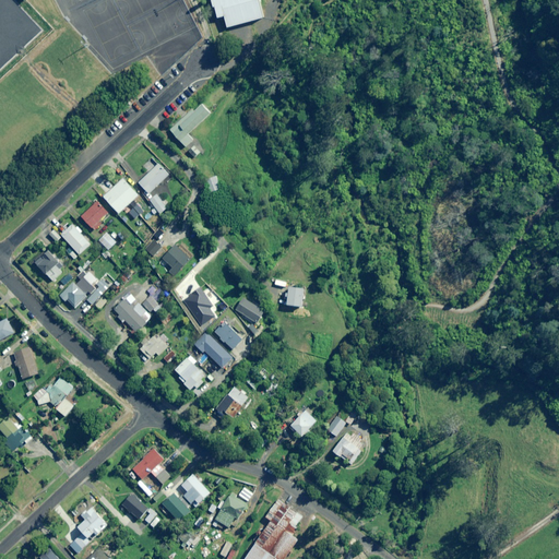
[(209,0),(214,20),(221,19),(224,32),(259,23),(253,0),(209,0)]
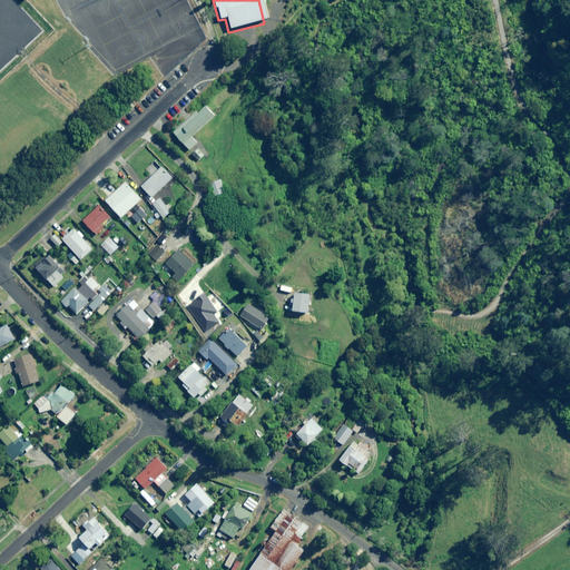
[(186,118),(172,131),(174,133),(189,150),(198,143),(193,137),(216,115),(207,106),(198,115),(196,112),(187,120),(186,118)]
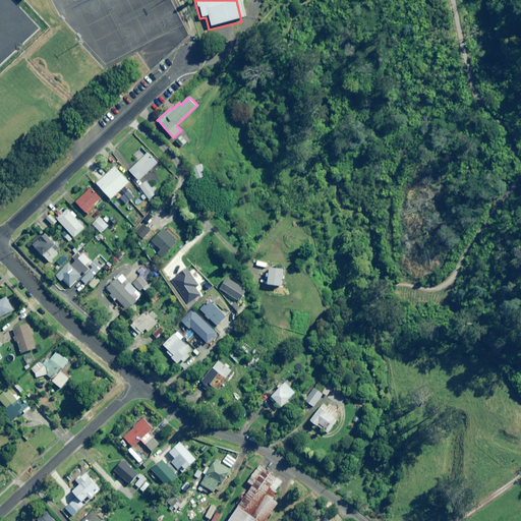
[(187,142),(182,136),(176,141),(182,148),(187,142)]
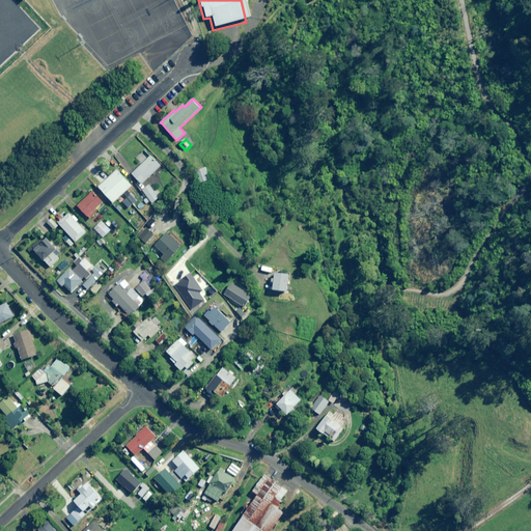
[(161,166),(151,156),(132,174),(141,185),(161,166)]
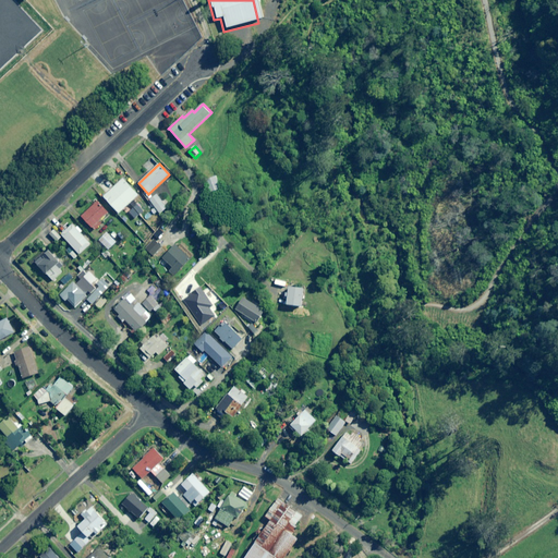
[(138,195),(123,179),(104,197),(119,214),(138,195)]
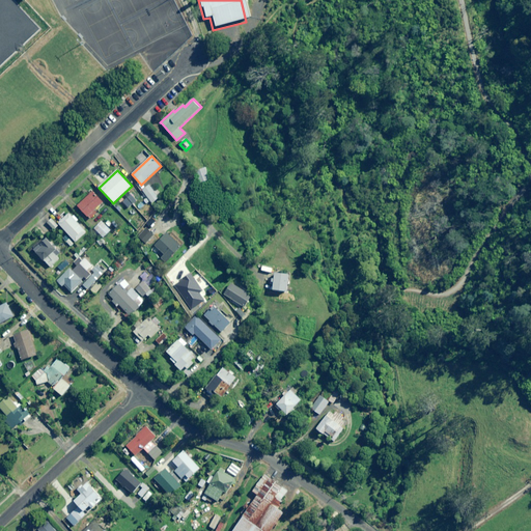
[(161,196),(151,184),(142,191),(152,203),(161,196)]
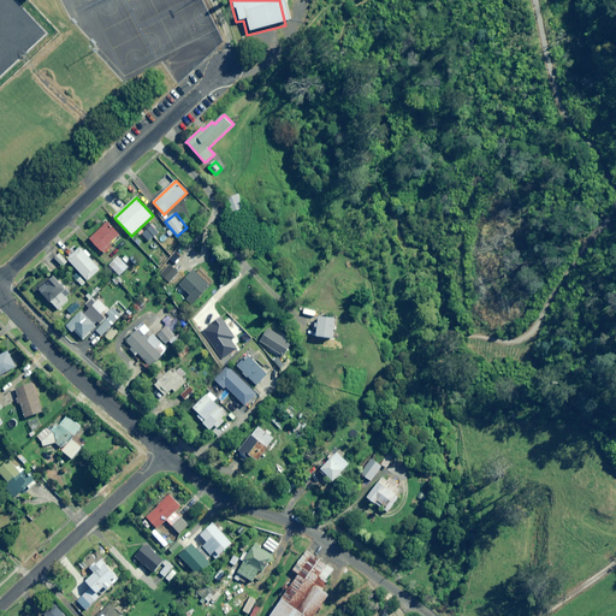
[(119,235),(107,223),(90,240),(104,254),(112,246),(110,244),(119,235)]
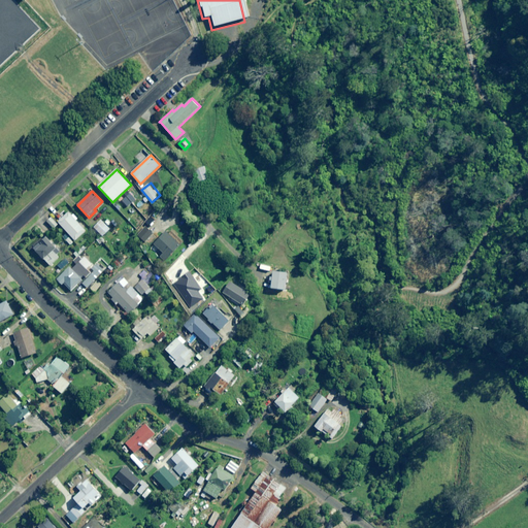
[(124,203),(120,199),(116,204),(126,215),(133,207),(126,201),(124,203)]
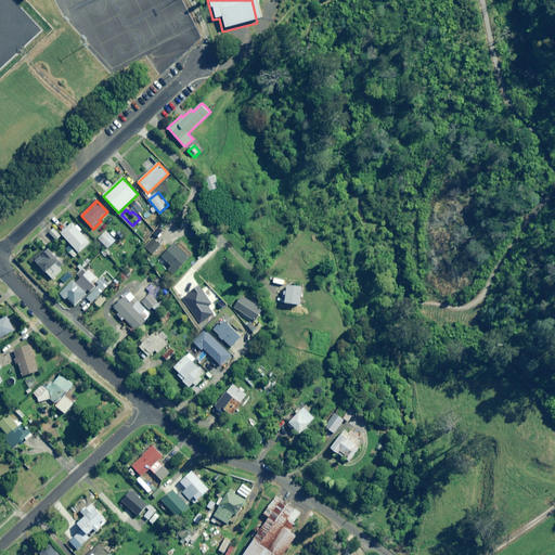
[(75,227),(73,223),(71,224),(67,220),(62,226),(65,230),(61,233),(79,254),(90,243),(80,232),(81,230),(77,226),(75,227)]
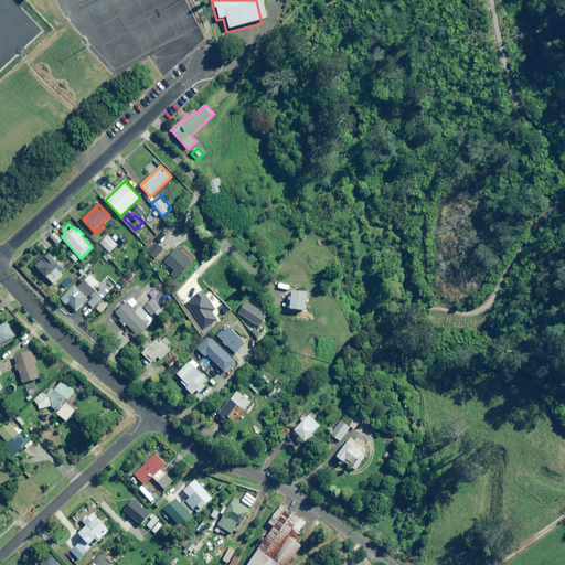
[(62,241),(55,233),(50,237),(57,245),(62,241)]
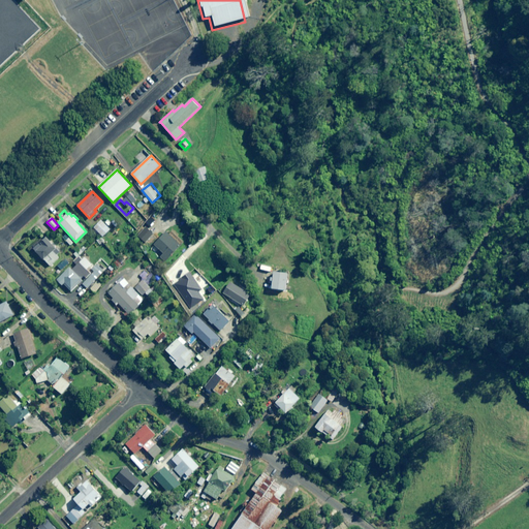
[(110,229),(101,221),(93,228),(102,238),(110,229)]
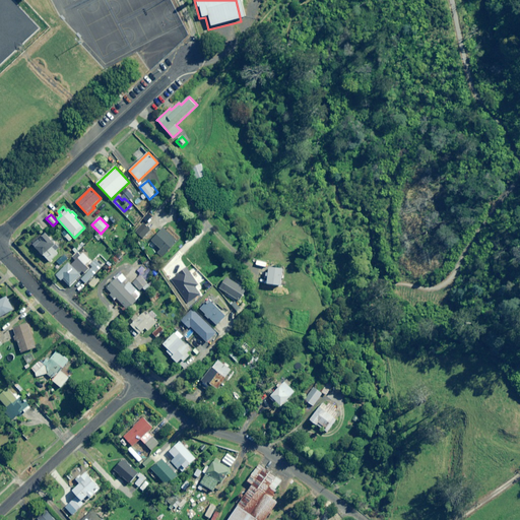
[(180,240),(166,226),(152,240),(161,248),(158,252),(164,257),(180,240)]
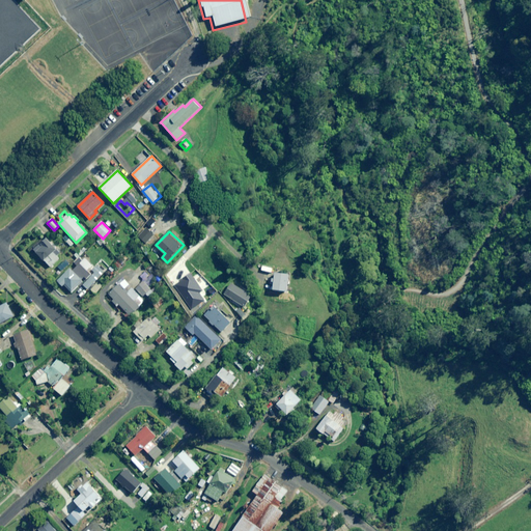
[(30,254),(33,250),(51,268),(59,259),(56,257),(61,252),(46,238),(42,242),(38,239),(27,251),(30,254)]
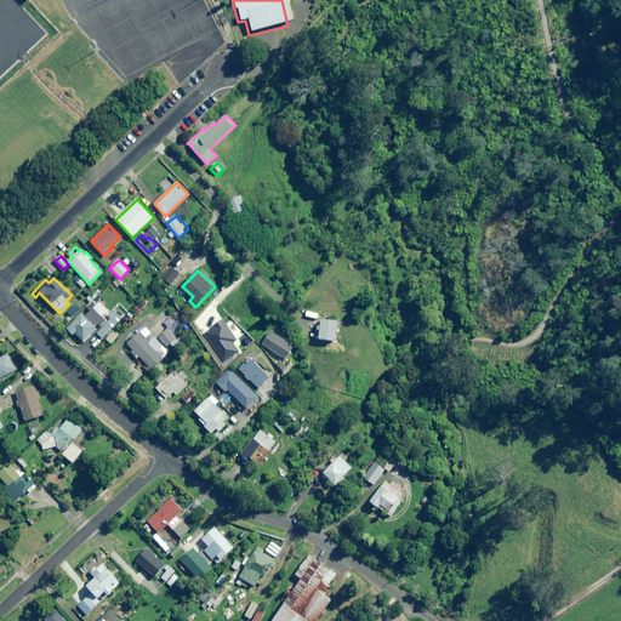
[(91,303),(101,292),(98,290),(95,292),(91,289),(86,292),(90,296),(87,300),(91,303)]
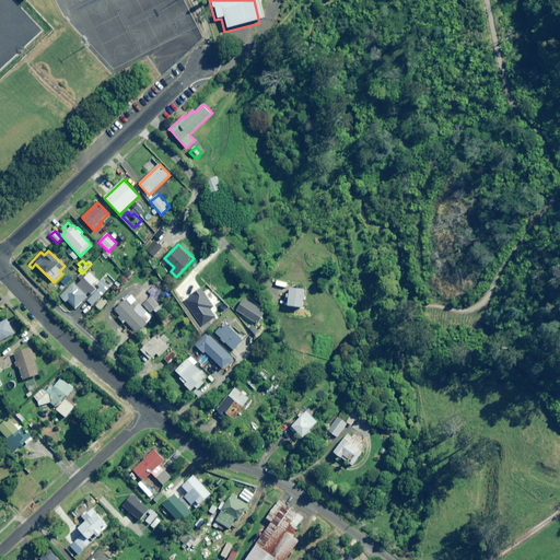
[(107,273),(96,284),(100,288),(88,300),(93,305),(115,281),(107,273)]
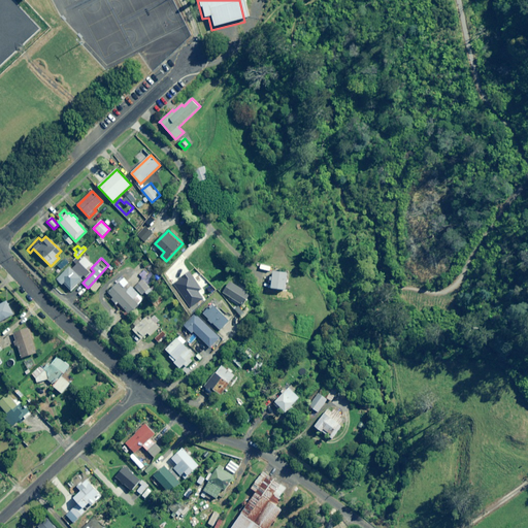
[(91,272),(89,271),(79,262),(72,269),(70,266),(57,279),(63,285),(64,284),(72,292),(81,283),(91,272)]
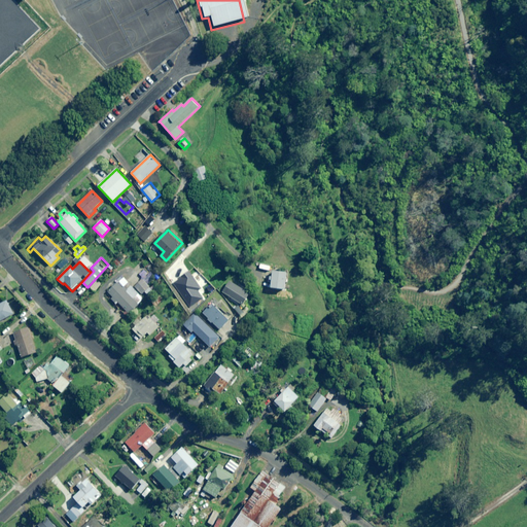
[(287,273),(273,271),(273,276),(270,276),(270,281),(272,281),(271,288),(285,289),(287,273)]
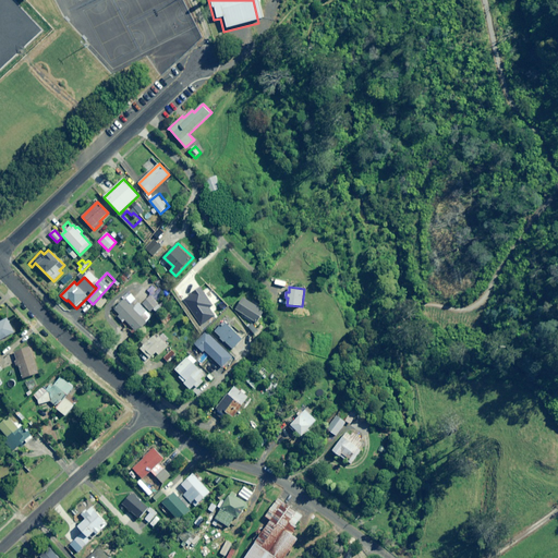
[(140,293),(135,298),(142,302),(145,298),(140,293)]
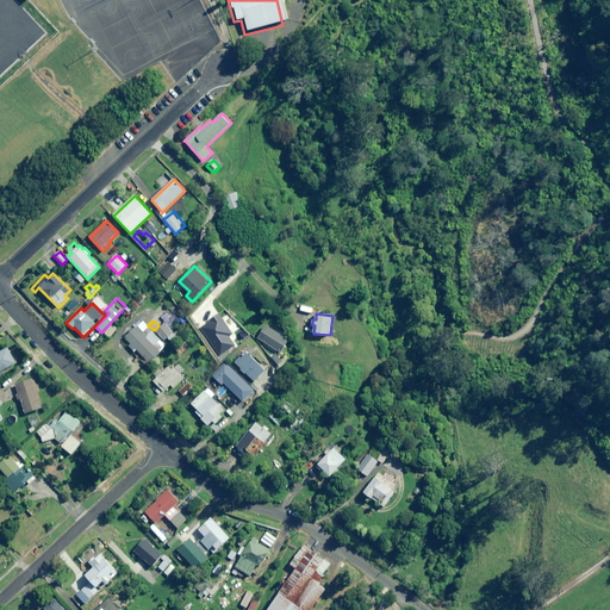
[(178,337),(165,323),(155,332),(163,341),(167,337),(172,342),(178,337)]
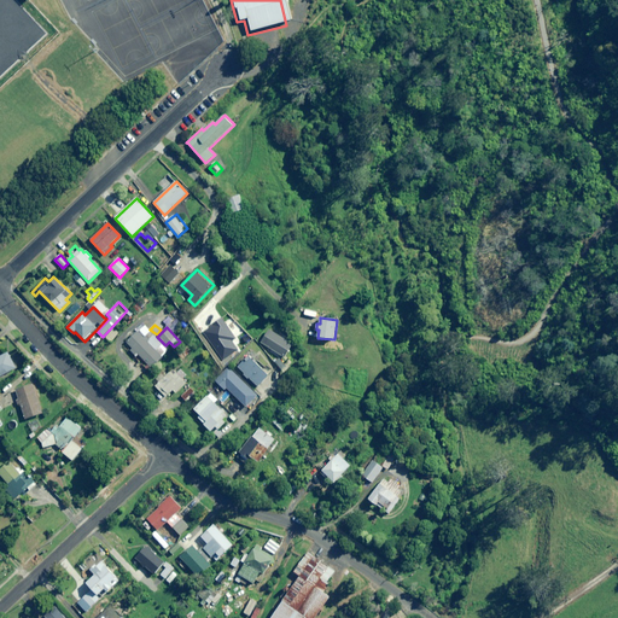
[(118,333),(114,328),(105,338),(110,343),(118,333)]
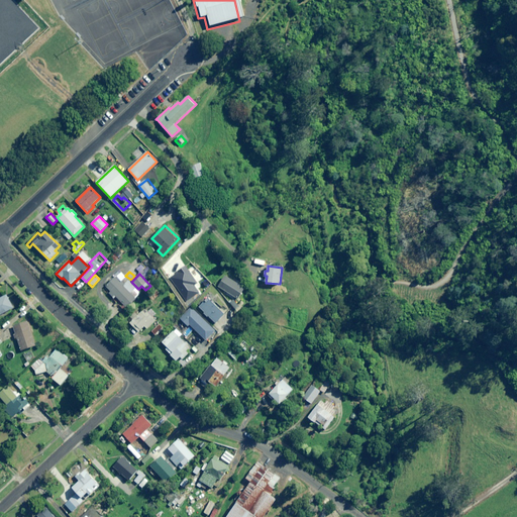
[(244,288),(225,276),(218,288),(237,300),(244,288)]
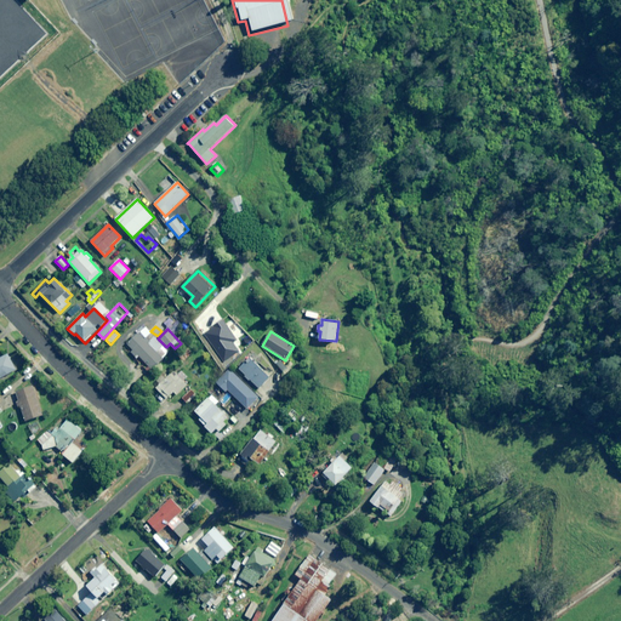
[(148,372),(170,353),(163,346),(157,352),(138,334),(126,345),(132,351),(131,352),(136,359),(138,357),(147,365),(143,368),(148,372)]
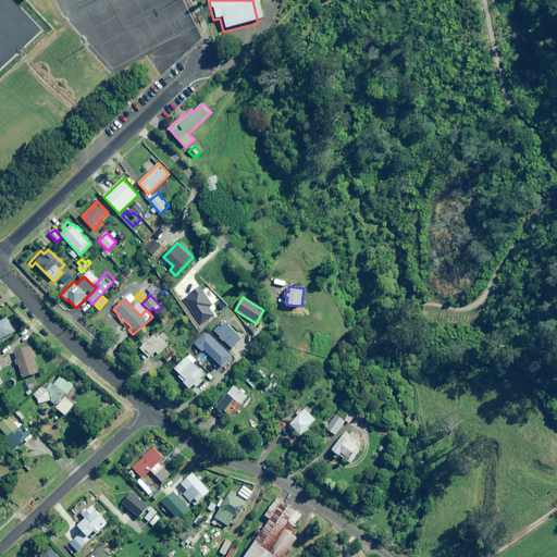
[(0,339),(14,332),(7,318),(0,321),(0,339)]
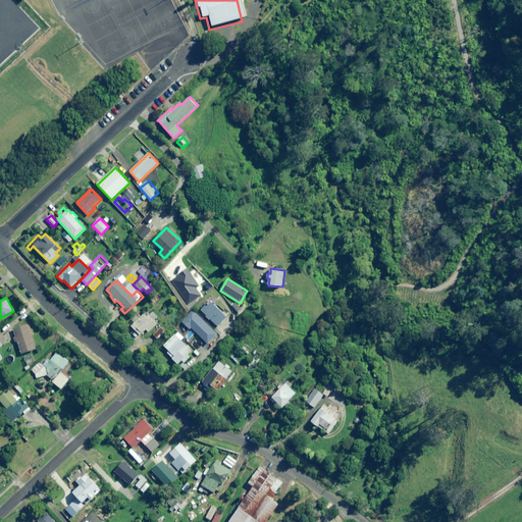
[(218,301),(214,305),(210,301),(201,311),(206,316),(205,317),(209,321),(210,320),(217,326),(227,317),(222,313),(226,309),(218,301)]
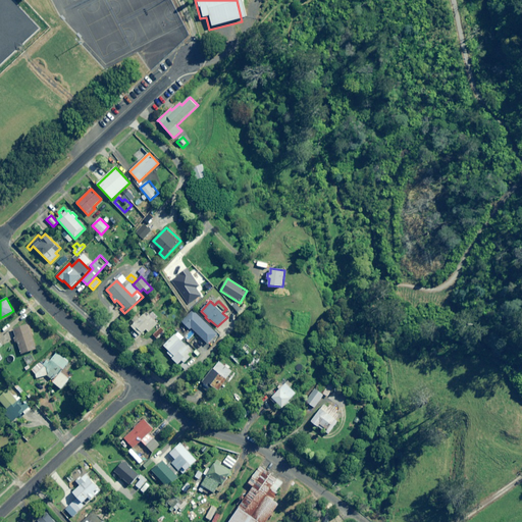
[(237,303),(232,307),(239,313),(242,309),(237,303)]
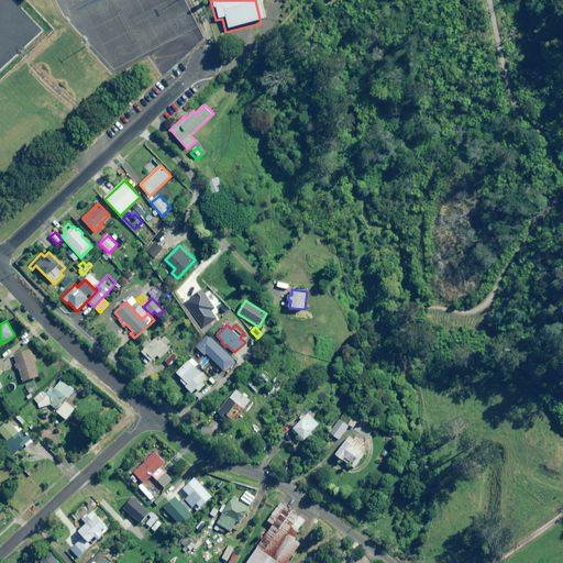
[(155,339),(152,335),(139,349),(151,362),(157,355),(161,359),(169,349),(167,346),(172,342),(166,335),(163,339),(158,334),(155,339)]
